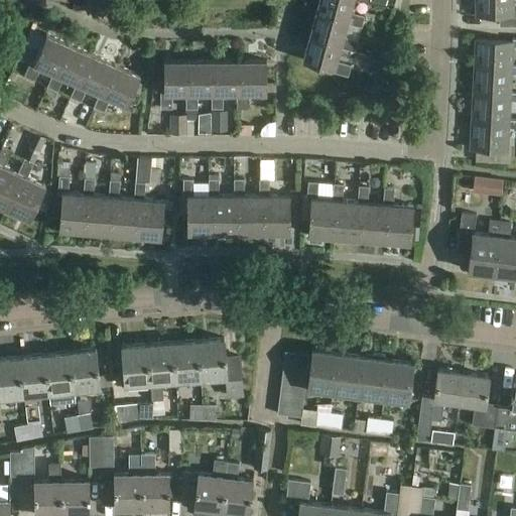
[(319,0),(317,10),(349,19),(348,22),(362,26),(365,16),(351,12),(353,0),(319,0)]
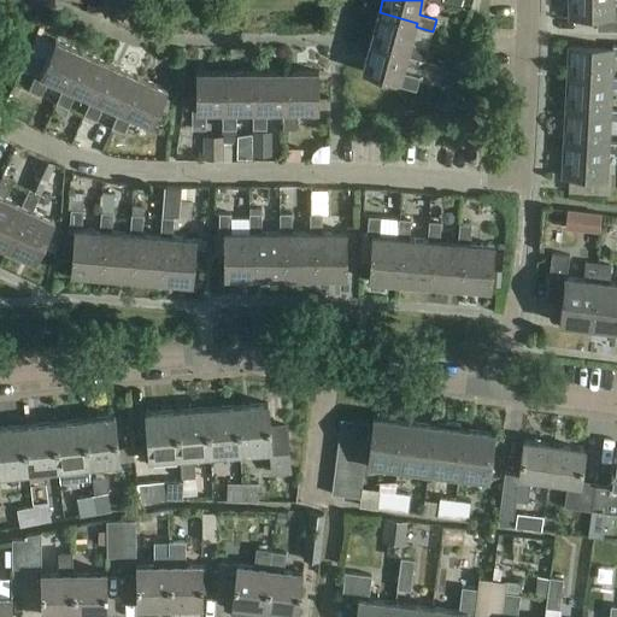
[(569,0),(569,17),(597,17),(597,30),(616,30),(616,12),(615,13),(613,0),(569,0)]
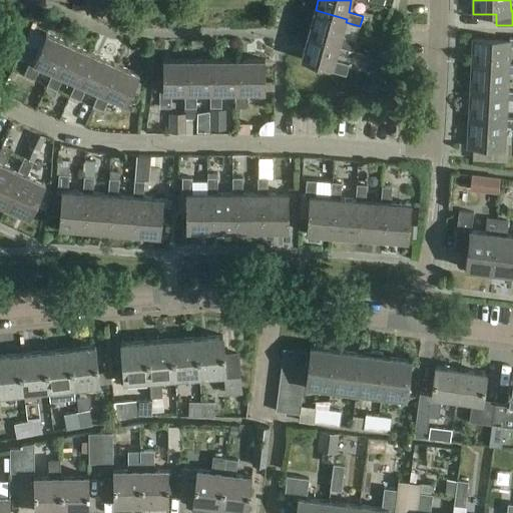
[(316,10),(309,35),(340,44),(339,47),(353,51),(356,40),(342,36),(346,22),(347,19),(316,10)]
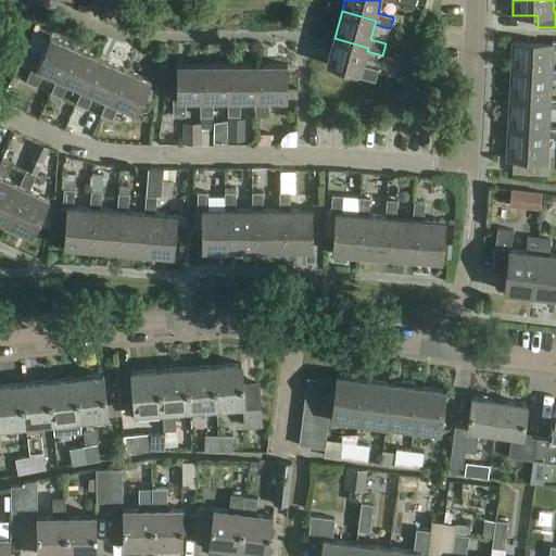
[(43,72),(58,77),(61,79),(75,47),(50,36),(37,66),(34,65),(26,81),(37,86),(43,72)]
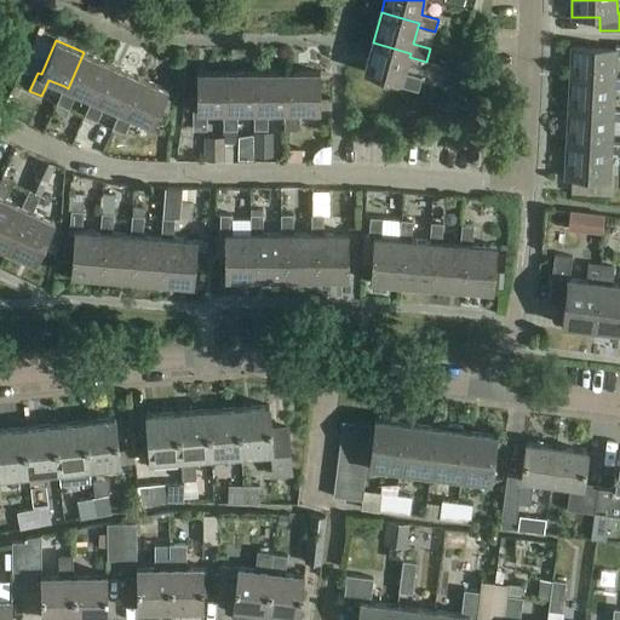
[(411,53),(373,42),(365,73),(401,82),(400,86),(419,91),(423,78),(406,73),(409,57),(411,53)]
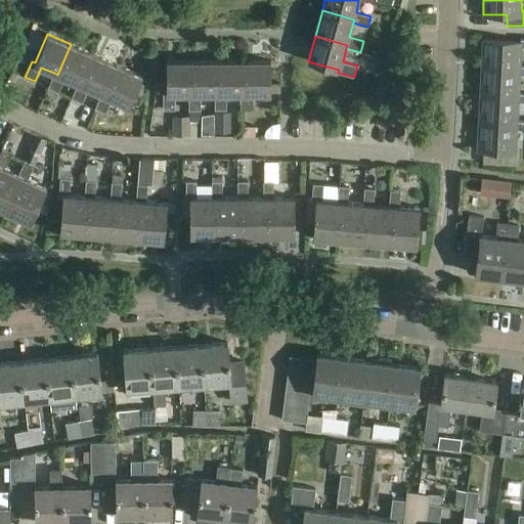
[(483,39),(481,68),(520,70),(520,66),(521,48),(523,47),(523,38),(521,39),(521,41),(483,39)]
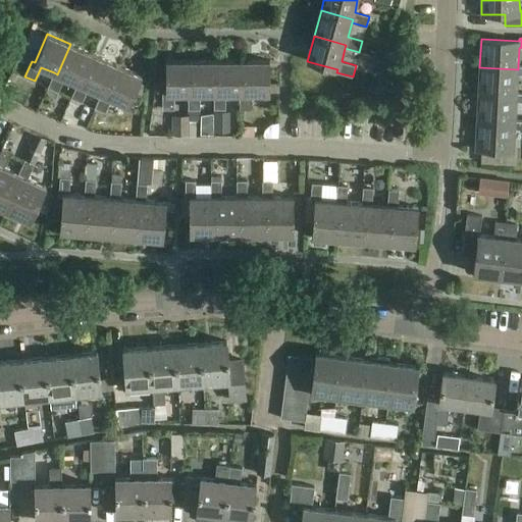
[(64,77),(77,84),(81,85),(95,55),(70,44),(57,74),(54,72),(48,87),(58,91),(64,77)]
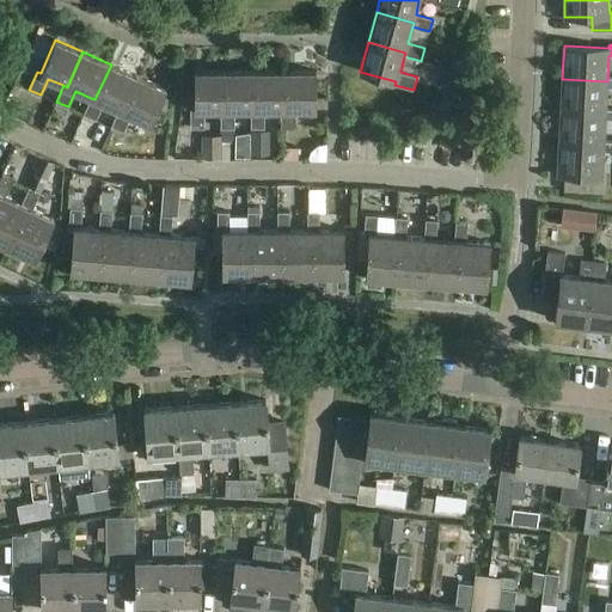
[(103,103),(118,110),(123,112),(139,77),(111,65),(95,99),(91,98),(84,114),(96,120),(103,103)]
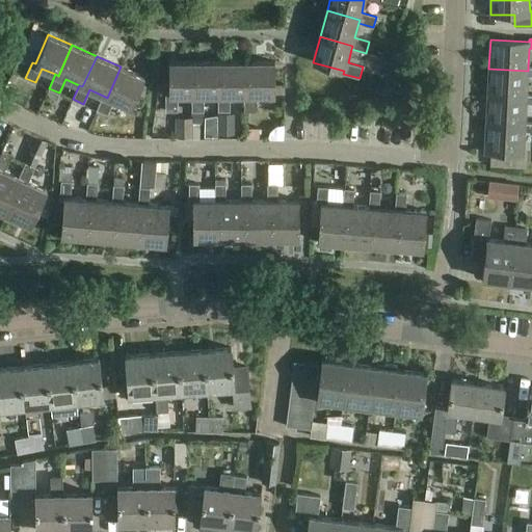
[(164,96),(164,97),(165,111),(166,111),(177,111),(177,96),(191,96),(195,96),(195,62),(168,62),(169,83),(169,95),(169,96),(165,96),(164,96)]
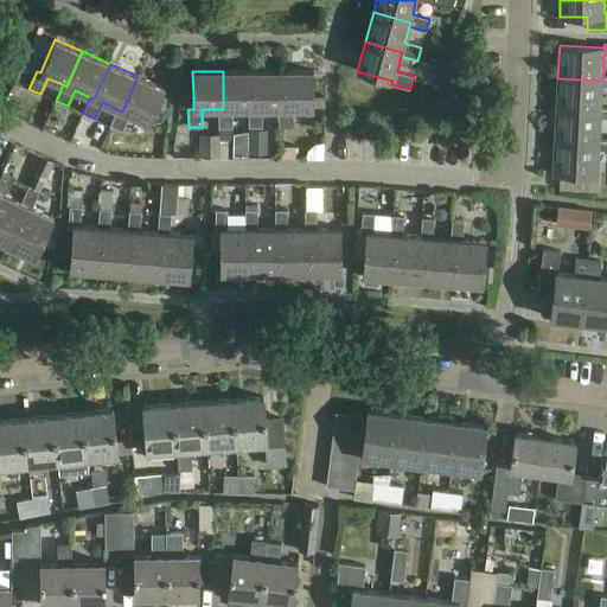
[(223,109),(218,109),(218,127),(232,128),(232,109),(240,109),(249,109),(254,109),(253,71),(223,71),(223,109)]
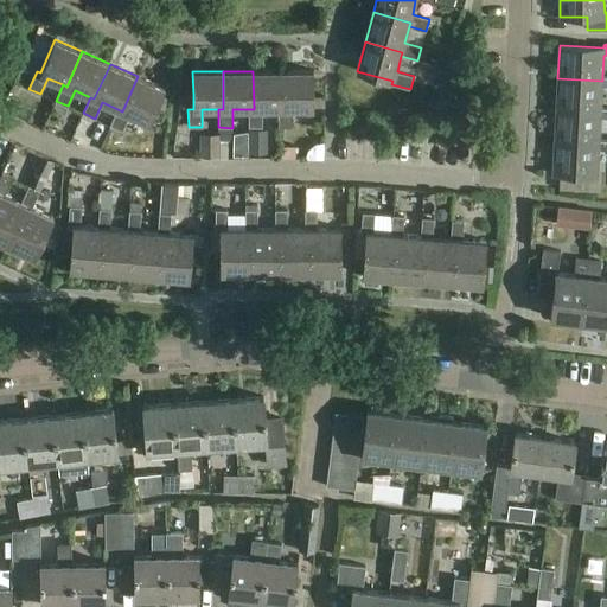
[(249,109),(248,109),(248,127),(249,127),(261,127),(261,109),(262,109),(278,109),(279,109),(283,109),(283,71),(253,71),(254,109),(249,109)]
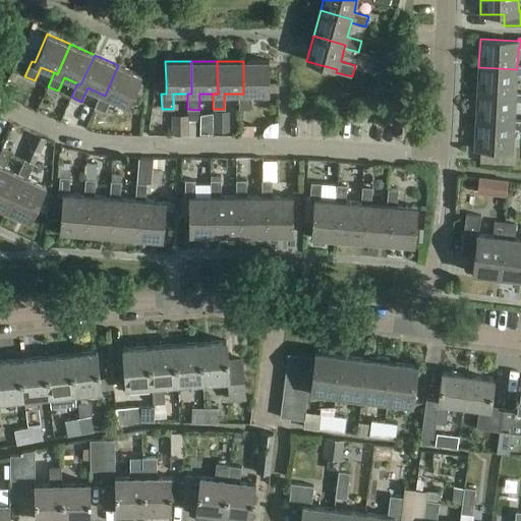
[(239,94),(238,94),(239,109),(249,109),(249,94),(251,94),(270,94),(270,93),(270,81),(269,61),(243,61),(243,94),(239,94)]
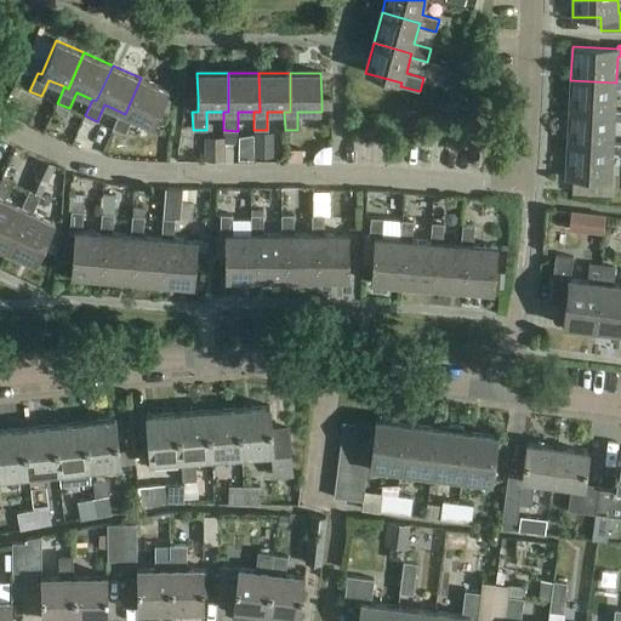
[(125,114),(120,112),(113,129),(125,134),(132,118),(153,126),(160,110),(165,98),(169,91),(141,78),(125,114)]
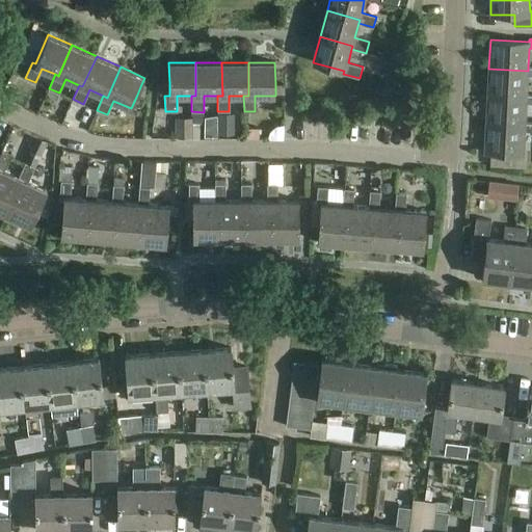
[(488,69),(487,97),(526,99),(526,95),(527,77),(531,77),(530,79),(531,78),(531,67),(528,67),(528,71),(488,69)]
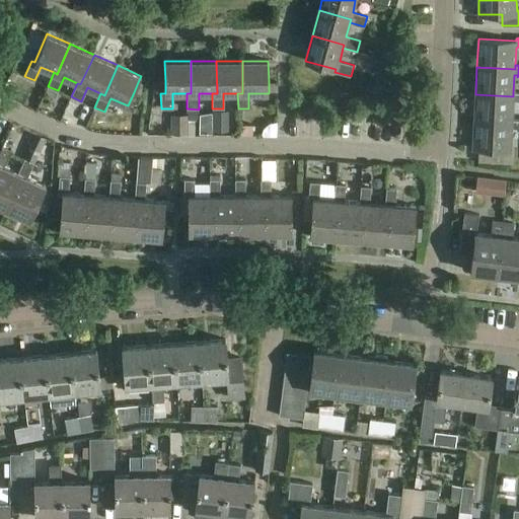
[(155,94),(160,94),(160,93),(161,93),(165,93),(165,92),(165,81),(155,80),(155,94)]
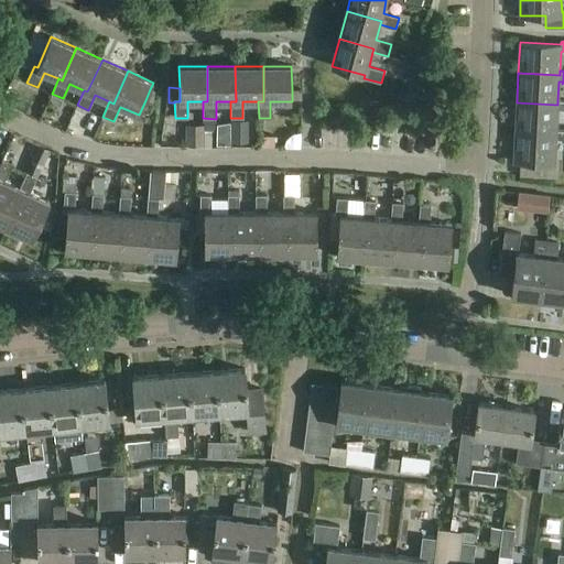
[(150,89),(145,100),(155,105),(160,94),(150,89)]
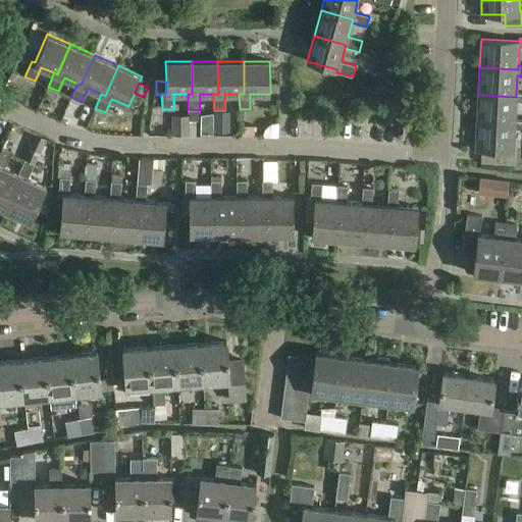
[(478,95),(476,122),(514,124),(515,121),(516,102),(520,102),(520,104),(521,104),(521,93),(516,93),(516,97),(478,95)]
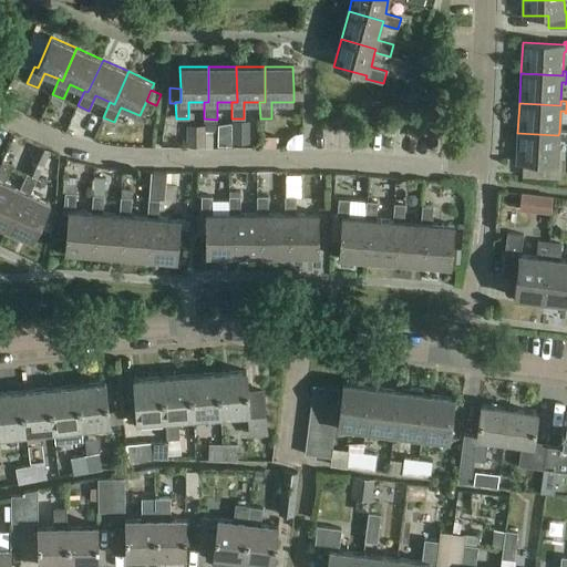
[(216,132),(216,120),(204,119),(204,132),(216,132)]
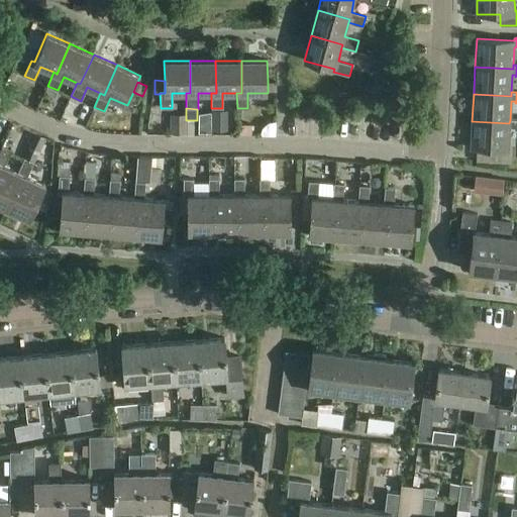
[(211,111),(211,131),(227,131),(226,111),(211,111)]
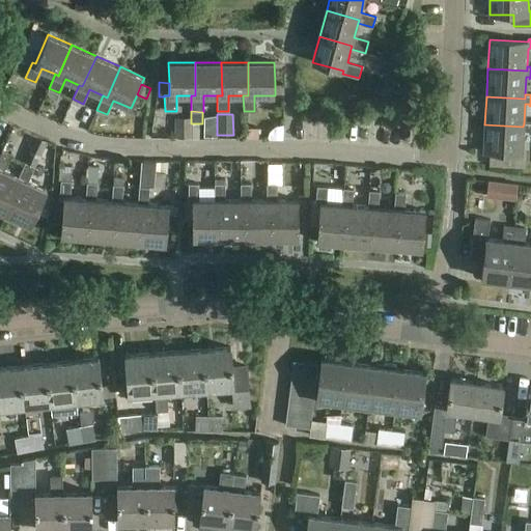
[(191,118),(174,118),(174,138),(191,138),(191,118)]
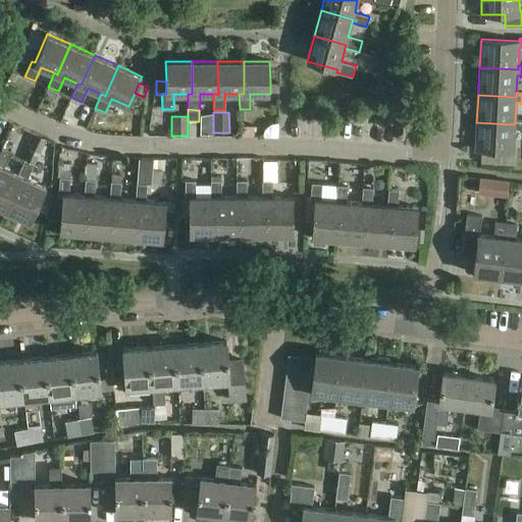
[(513,152),(514,129),(518,129),(518,132),(521,132),(521,120),(515,121),(514,124),(476,122),(475,150),(513,152)]
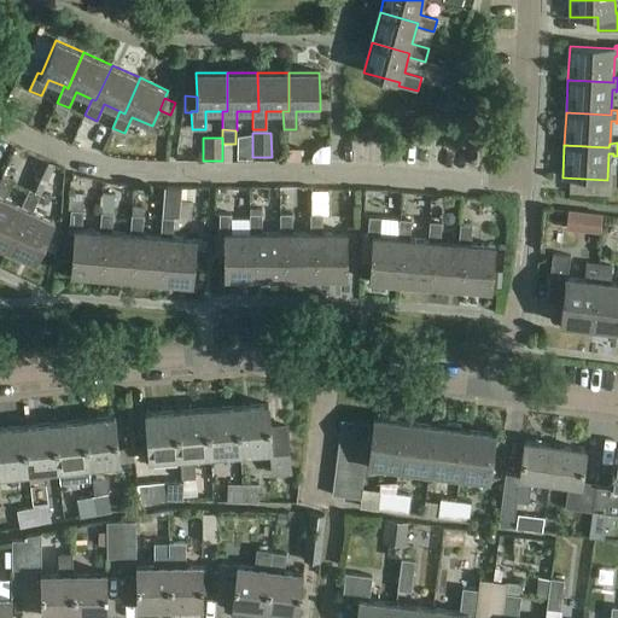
[(285,150),(285,162),(301,162),(301,150),(285,150)]
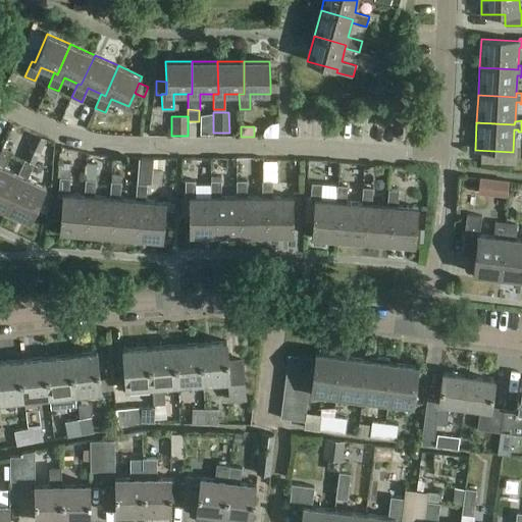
[(22,175),(6,210),(30,221),(38,204),(45,189),(46,187),(28,178),(35,164),(45,140),(36,136),(24,160),(18,174),(22,175)]
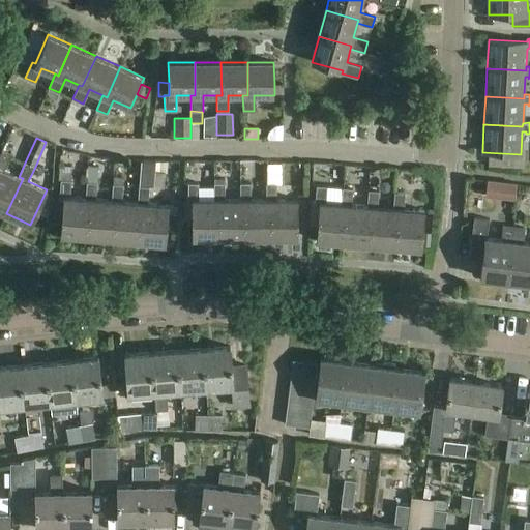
[(0,210),(6,213),(23,178),(19,177),(12,174),(4,170),(10,155),(1,151),(0,154),(0,210)]
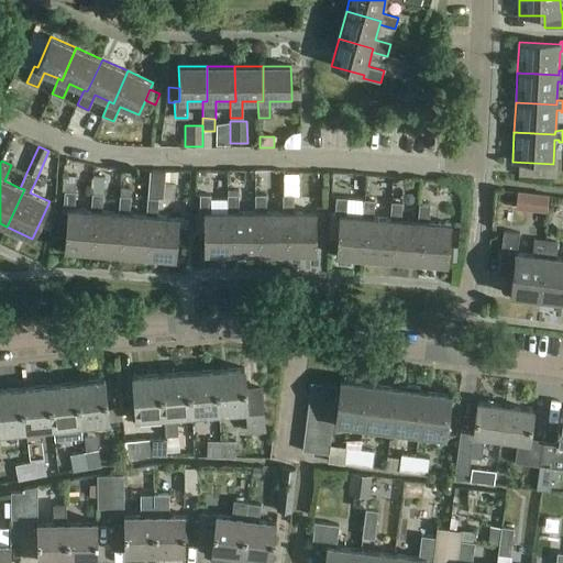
[(148,170),(147,199),(158,199),(163,200),(163,183),(164,170),(148,170)]
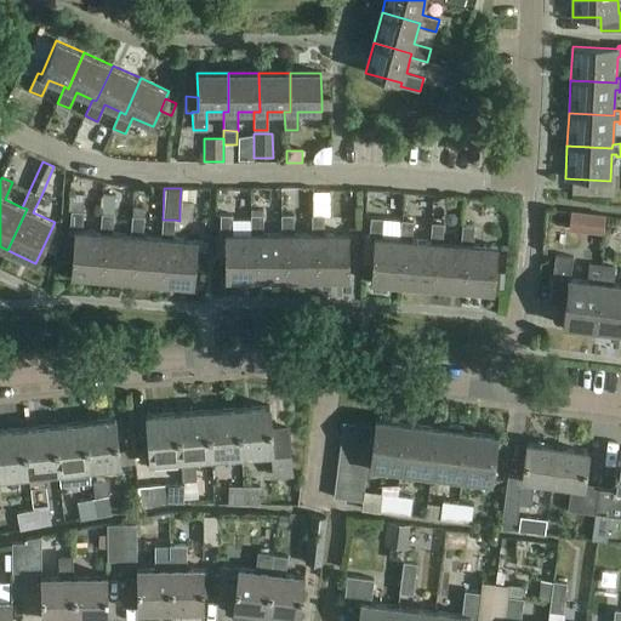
[(149,191),(121,192),(123,214),(151,212),(149,191)]
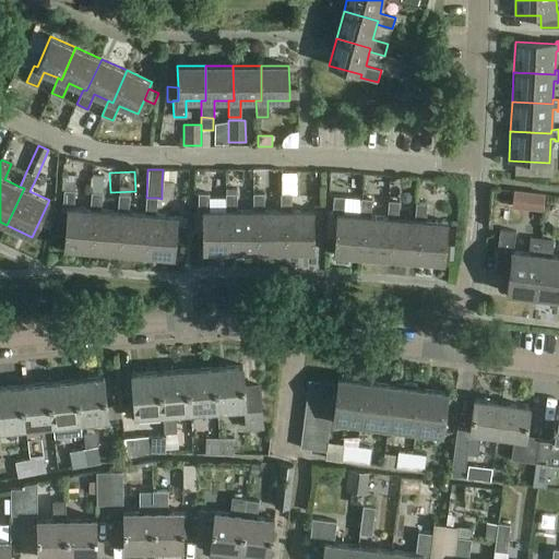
[(93,175),(92,192),(103,193),(104,176),(93,175)]
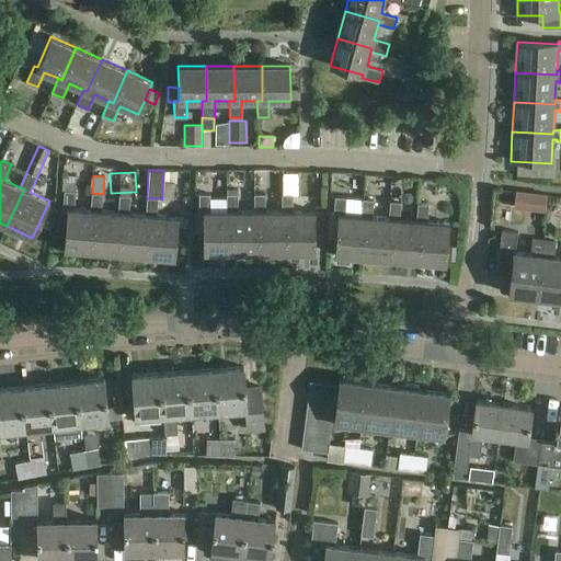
[(63,176),(61,191),(63,191),(65,191),(76,192),(76,176),(64,176),(63,176)]
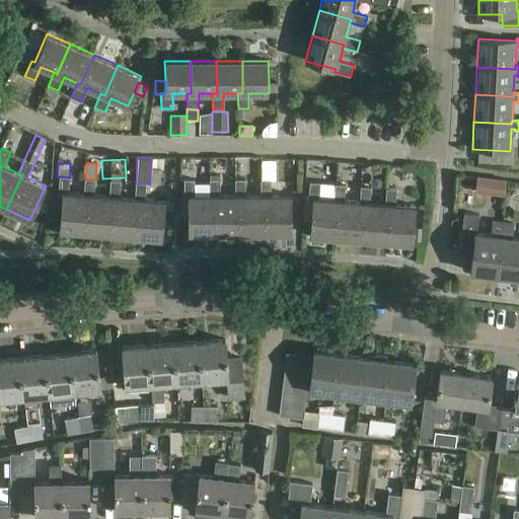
[(55,207),(61,208),(59,230),(85,233),(88,196),(83,195),(68,194),(70,177),(60,176),(58,195),(56,195),(55,207)]
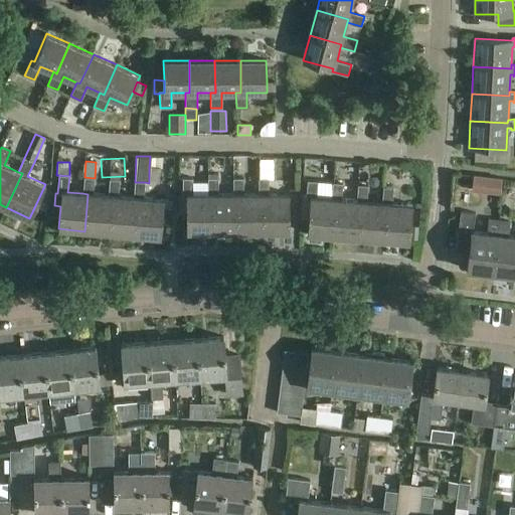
[(499,194),(501,180),(473,176),(471,191),(499,194)]
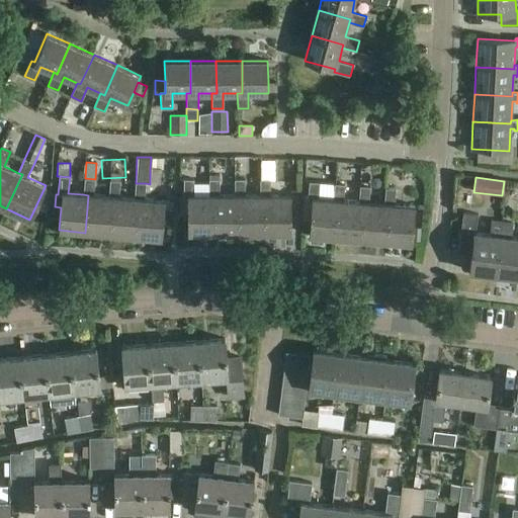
[(85,233),(110,235),(113,197),(108,197),(109,196),(93,195),(95,179),(85,178),(83,194),(88,195),(85,233)]
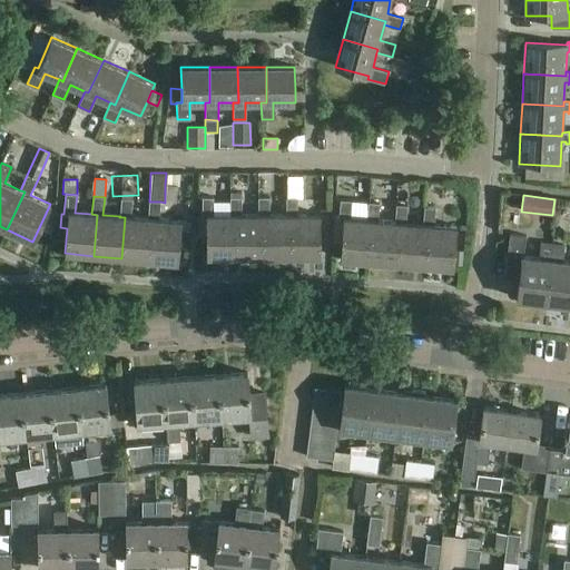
[(206,257),(235,257),(235,216),(231,216),(231,215),(213,215),(213,198),(203,198),(202,217),(206,217),(206,236),(206,257)]
